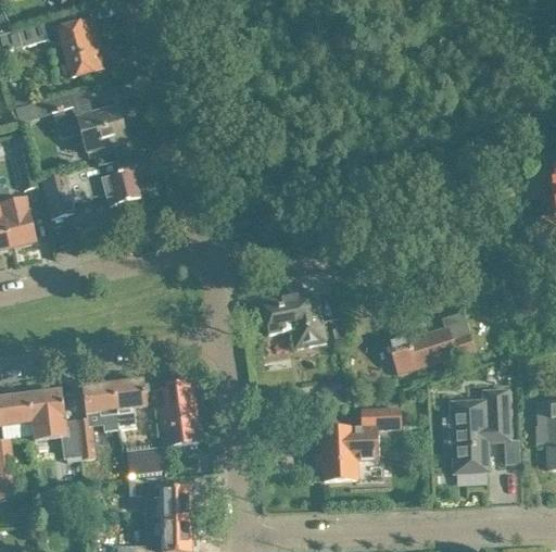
[(0,0),(0,33),(13,29),(13,28),(0,3),(7,0),(59,0),(60,2),(63,0),(0,0)]
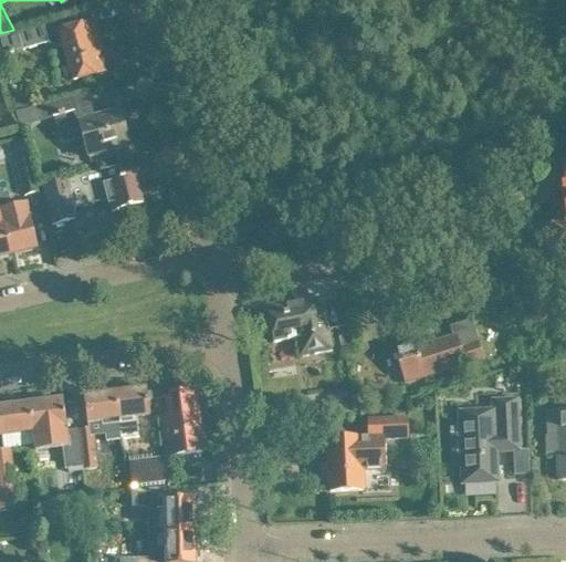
[(102,45),(94,20),(81,24),(76,11),(13,29),(13,30),(0,33),(0,52),(23,47),(59,38),(56,32),(62,31),(74,77),(104,69),(97,48),(102,45)]
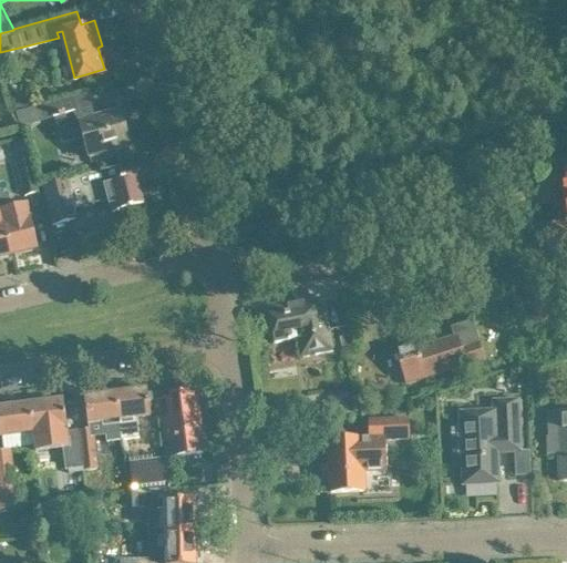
[(24,90),(10,93),(13,106),(28,103),(24,90)]
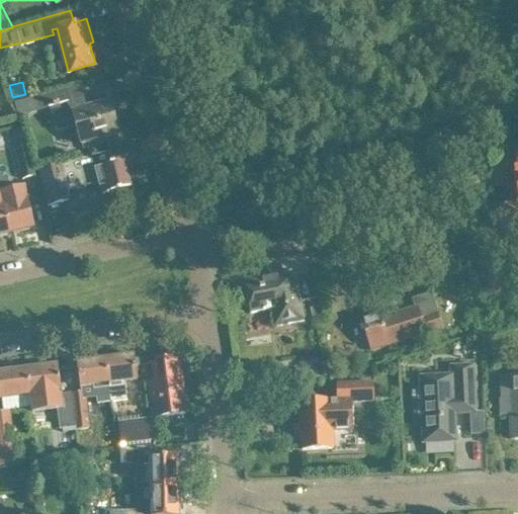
[(80,83),(48,92),(57,126),(76,121),(81,141),(118,131),(109,98),(85,105),(80,83)]
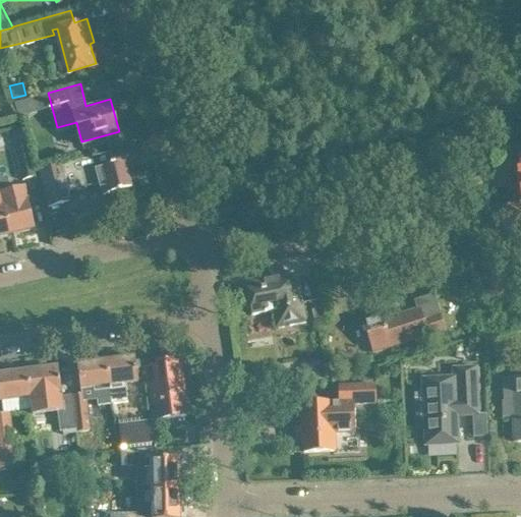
[(26,98),(17,101),(21,112),(30,110),(26,98)]
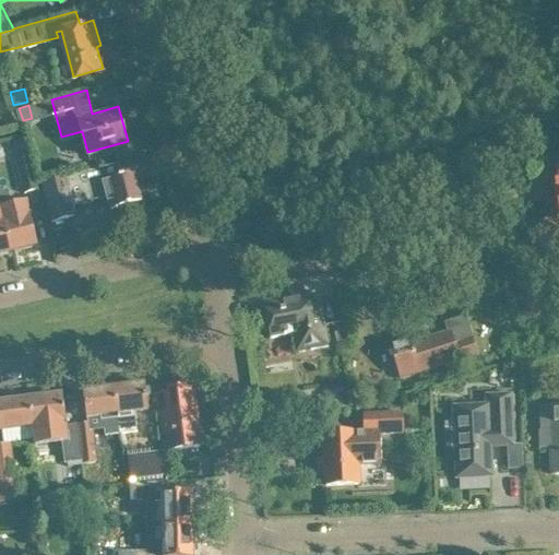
[(28,150),(14,153),(23,189),(37,186),(28,150)]
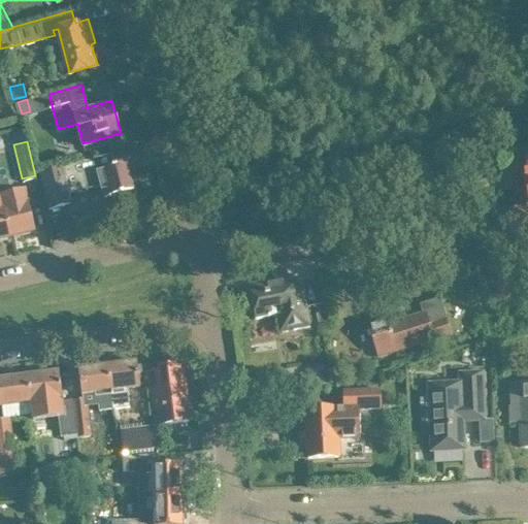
[(110,152),(39,171),(40,174),(48,207),(65,203),(62,194),(101,184),(104,196),(134,188),(127,161),(113,164),(110,152)]
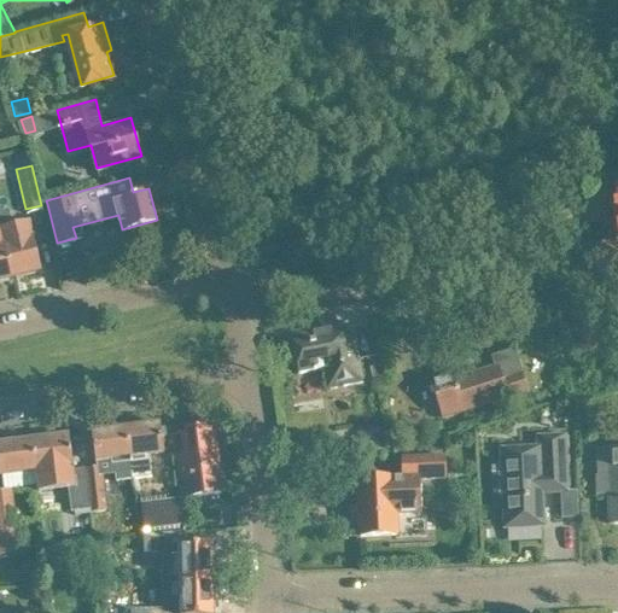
[(617,177),(614,179),(617,197),(614,197),(617,237),(617,240),(611,241),(611,243),(604,244),(606,269),(617,268),(617,177)]
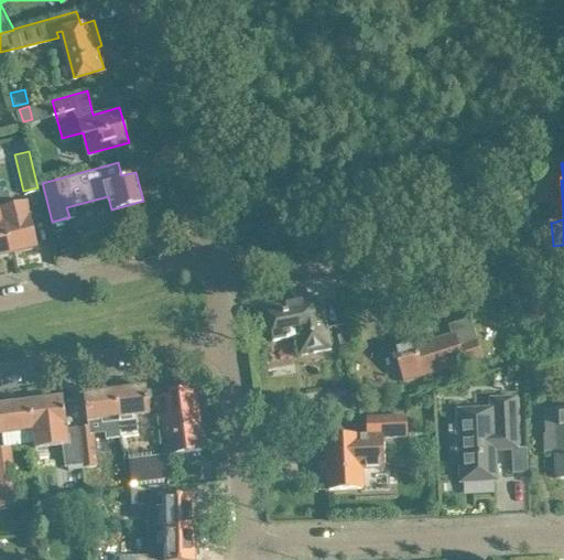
[(8,187),(0,189),(0,206),(10,251),(38,245),(26,200),(11,203),(8,187)]
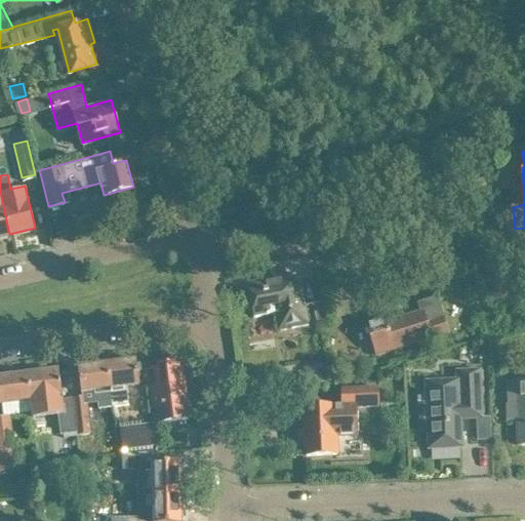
[(0,235),(9,234),(0,192),(0,235)]
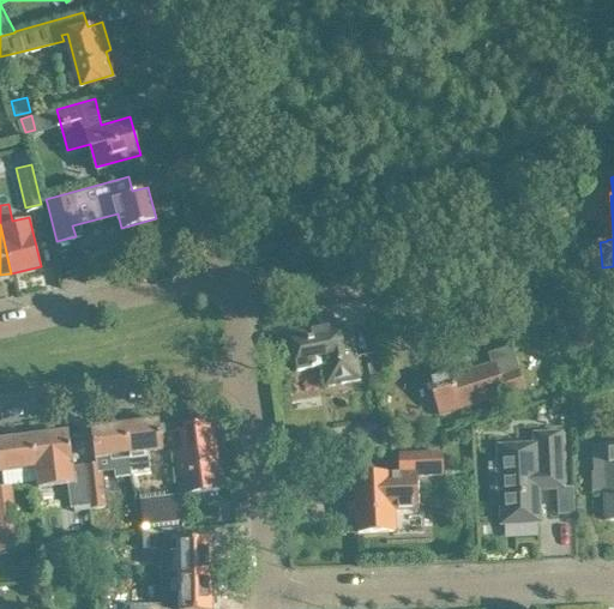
[(360,377),(350,323),(336,326),(335,320),(289,329),(296,368),(336,360),(339,380),(360,377)]
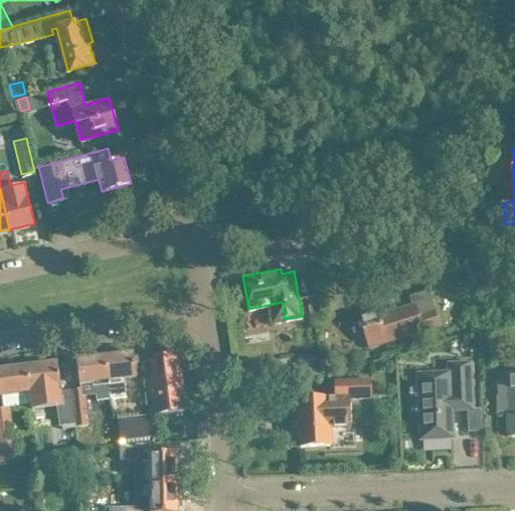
[(375,306),(358,311),(368,345),(439,323),(427,289),(410,295),(412,303),(378,314),(375,306)]
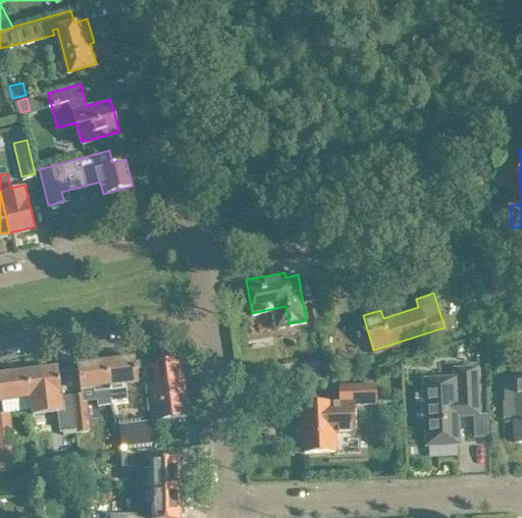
[(135,355),(106,359),(111,401),(126,399),(125,381),(139,379),(135,355)]
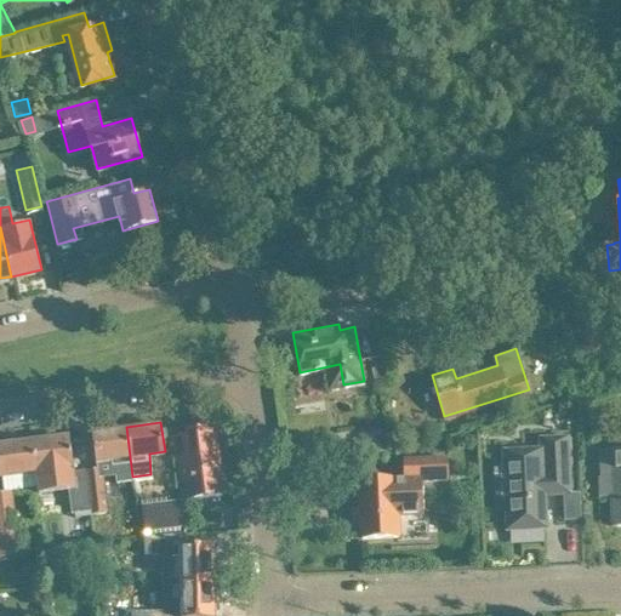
[(187,433),(172,434),(181,497),(222,492),(214,425),(187,428),(187,433)]
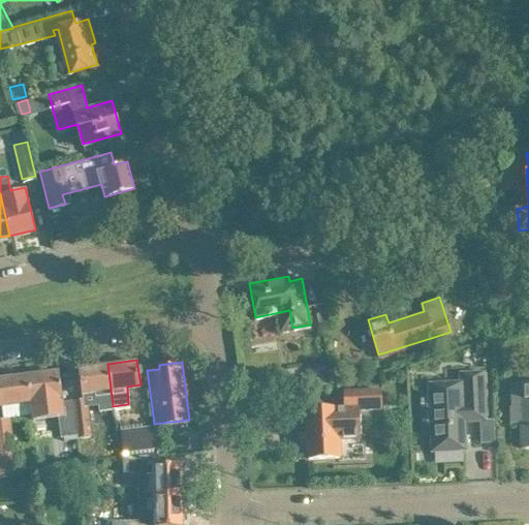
[(113,406),(107,364),(79,367),(82,393),(83,396),(71,397),(72,406),(75,433),(75,435),(90,433),(87,404),(97,402),(98,408),(113,406)]
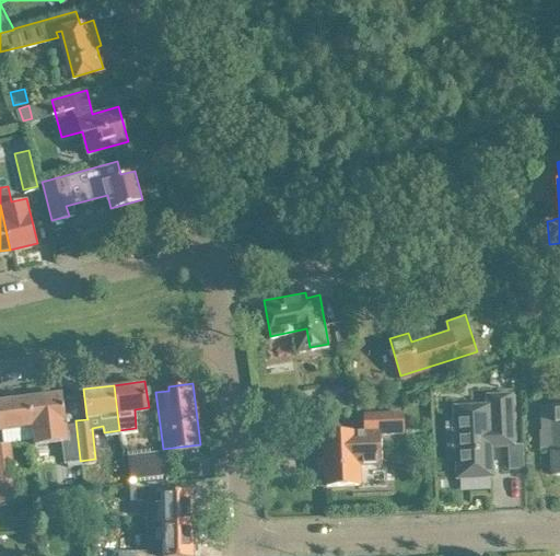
[(62,392),(28,396),(32,425),(31,425),(34,442),(60,439),(63,461),(80,459),(77,430),(76,420),(66,420),(62,392)]
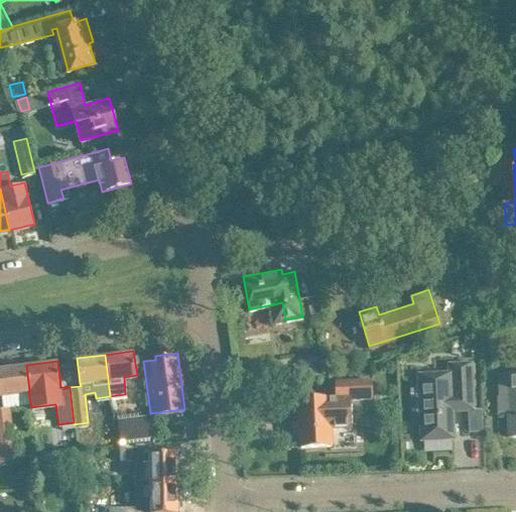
[(412,398),(411,398),(411,419),(420,419),(421,437),(454,436),(453,408),(474,407),(476,407),(475,362),(467,362),(454,363),(456,379),(452,380),(411,381),(412,398)]
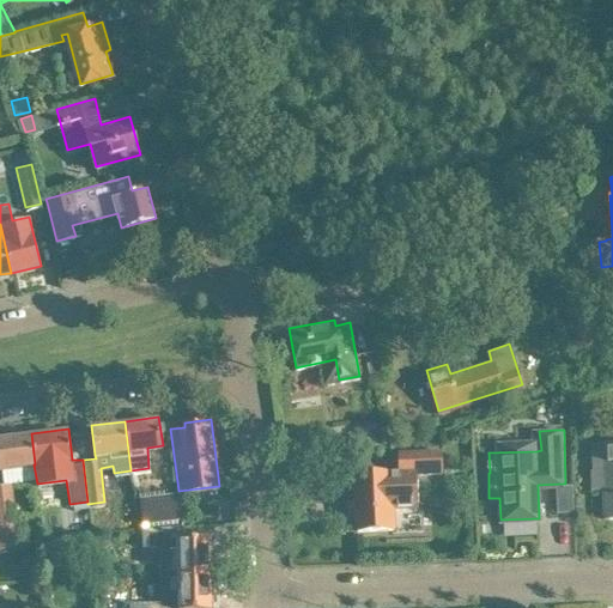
[(35,464),(31,433),(0,436),(0,468),(34,464),(35,464)]
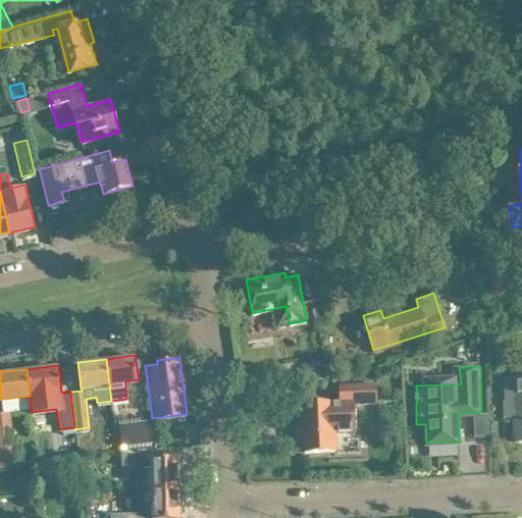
[(521,376),(503,377),(504,416),(513,415),(514,439),(521,438),(521,376)]
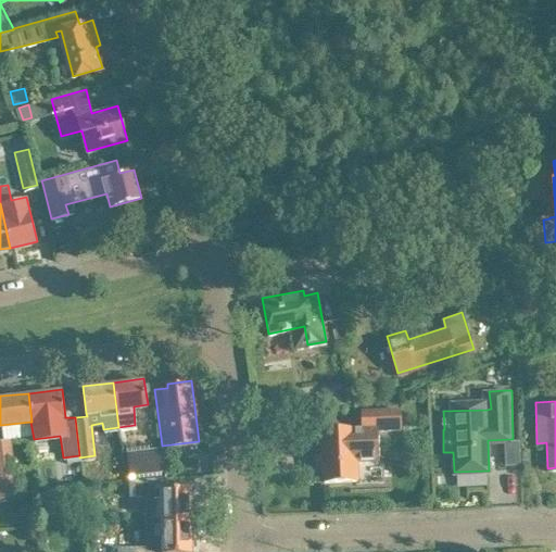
[(362,428),(321,429),(324,479),(356,478),(355,460),(377,459),(376,428),(400,427),(399,408),(361,410),(362,428)]
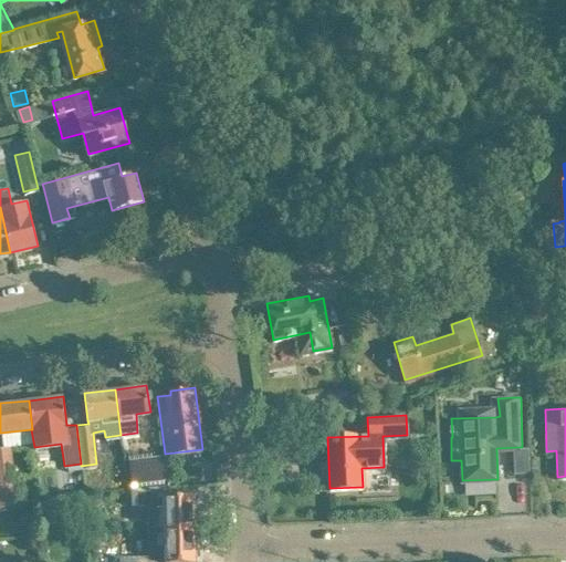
[(11,444),(0,445),(0,505),(17,503),(11,444)]
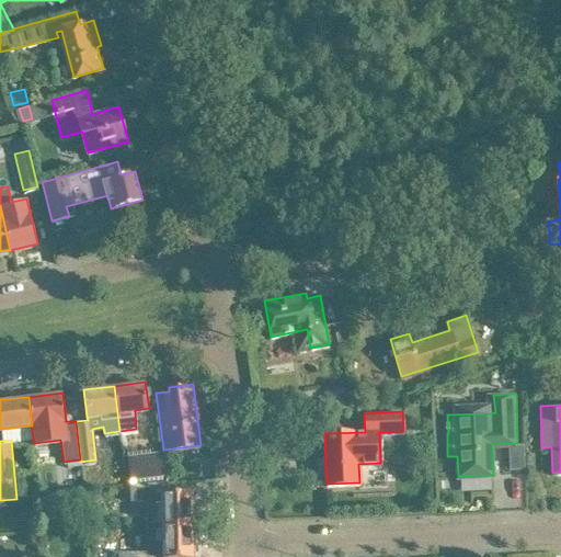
[(163,451),(127,455),(130,479),(167,474),(163,451)]
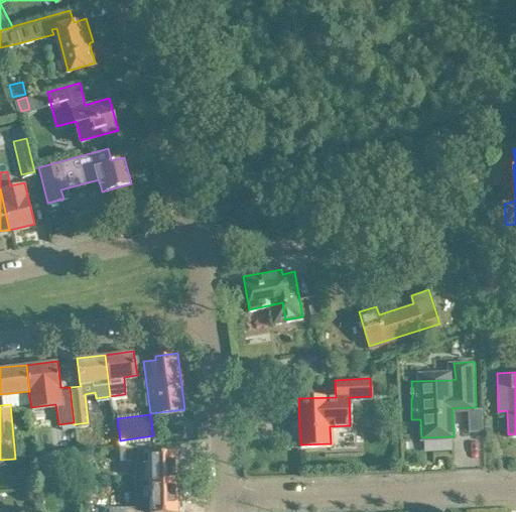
[(143,441),(119,443),(120,456),(144,454),(143,441)]
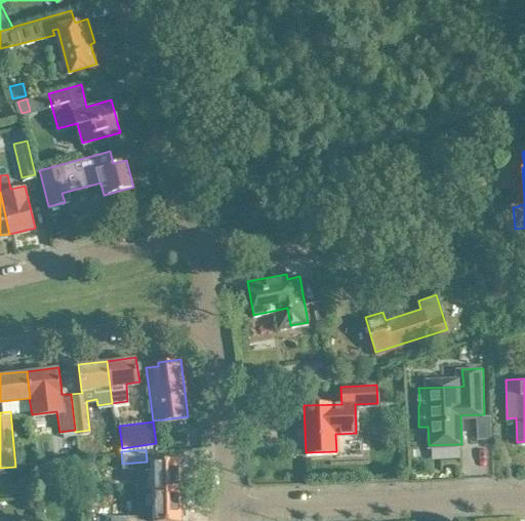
[(147,462),(122,464),(122,468),(135,467),(136,490),(138,490),(153,490),(153,491),(180,490),(179,461),(156,461),(156,449),(146,449),(147,462)]
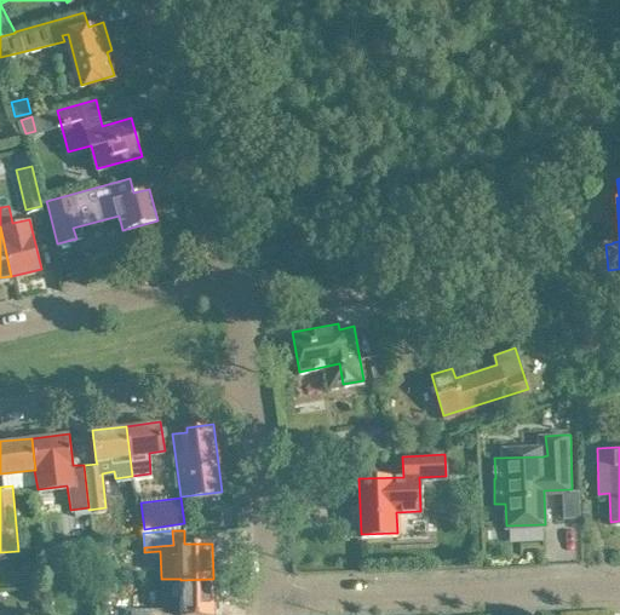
[(181,579),(164,579),(165,610),(165,614),(177,614),(176,614),(213,614),(213,579),(181,580),(181,579)]
